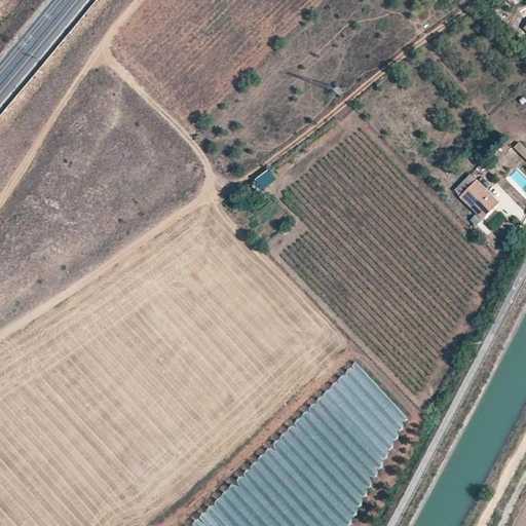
[(525,6),(516,12),(519,15),(511,21),(525,39),(525,6)]
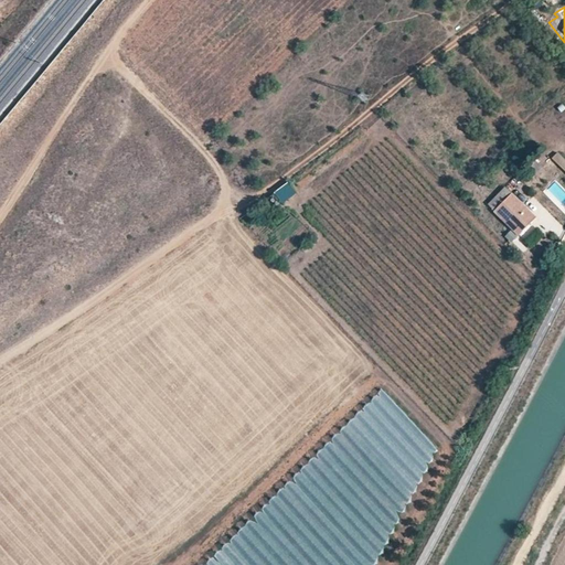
[(564,172),(564,160),(555,152),(550,158),(564,172)]
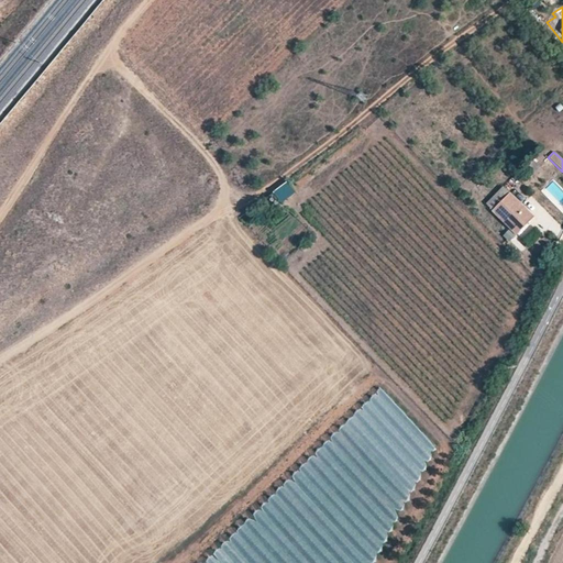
[(523,185),(540,168),(530,158),(514,175),(523,185)]
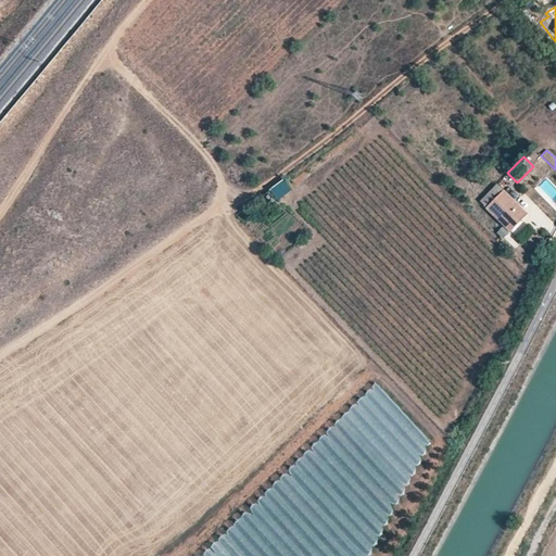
[(542,180),(550,172),(546,167),(538,176),(542,180)]
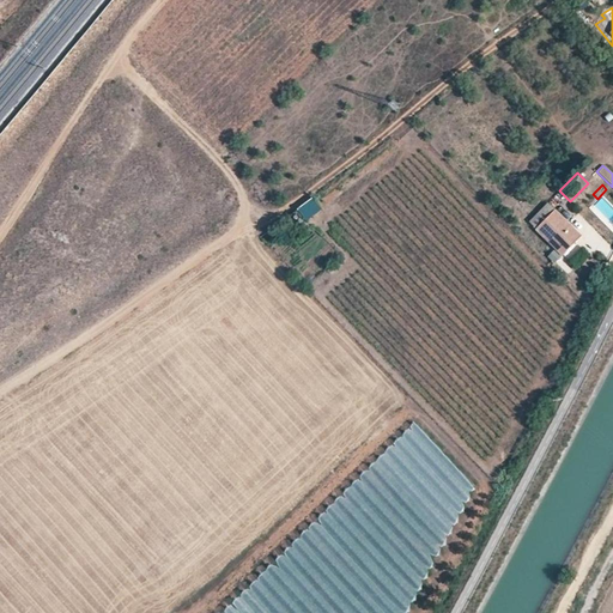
[(321,210),(313,198),(296,210),(304,222),(321,210)]
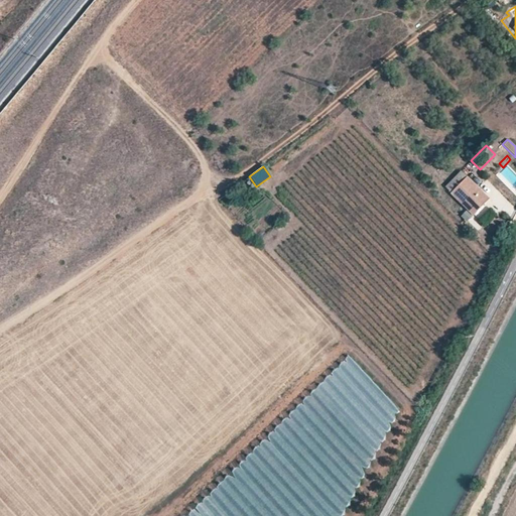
[(472,216),(490,199),(467,174),(465,176),(460,168),(442,185),(464,208),(472,216)]
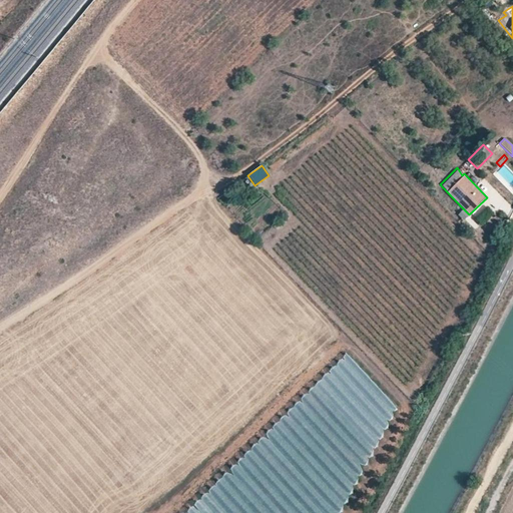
[(463,220),(469,214),(461,206),(456,211),(463,220)]
